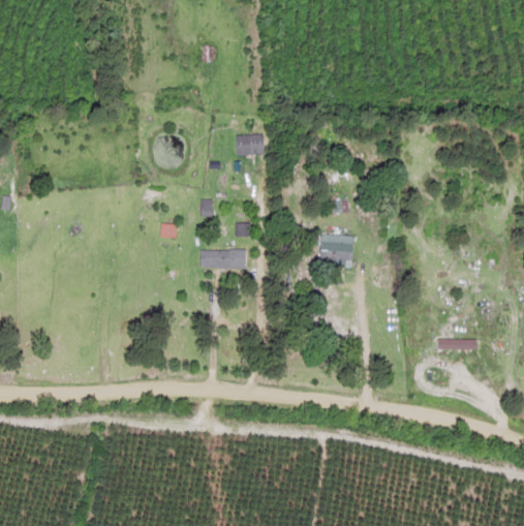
[(220,60),(220,43),(197,43),(197,60),(220,60)]
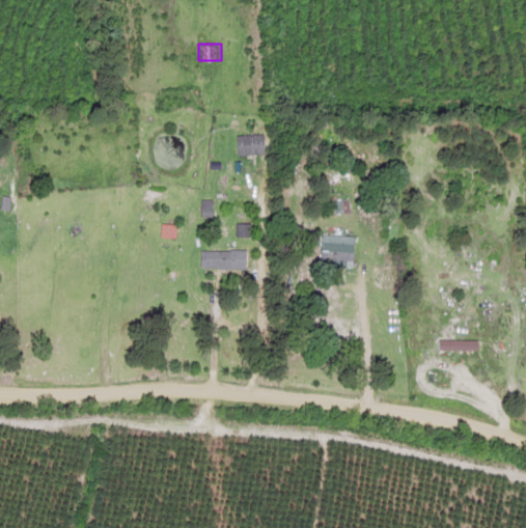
[(238,133),(238,154),(265,153),(264,133),(238,133)]
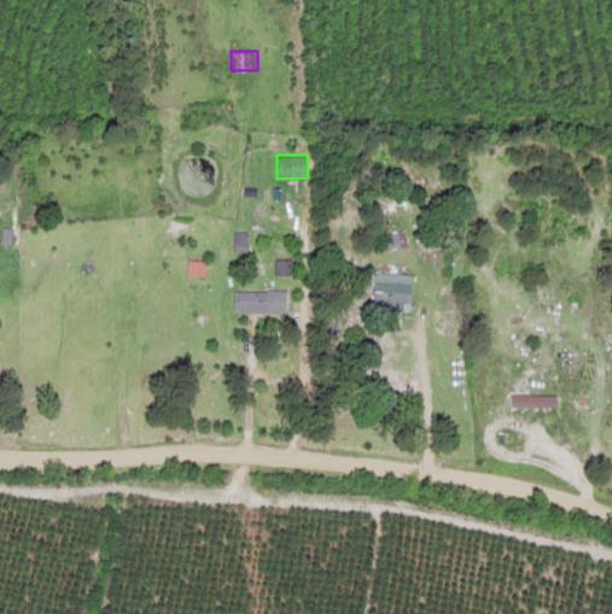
[(411,280),(373,280),(373,308),(411,308),(411,280)]
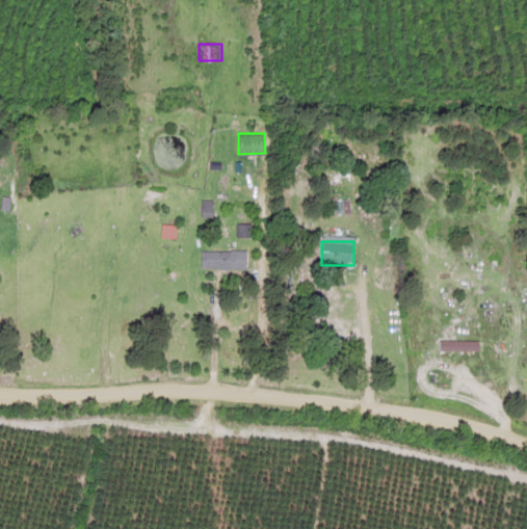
[(227,248),(204,248),(204,266),(227,266),(227,248)]
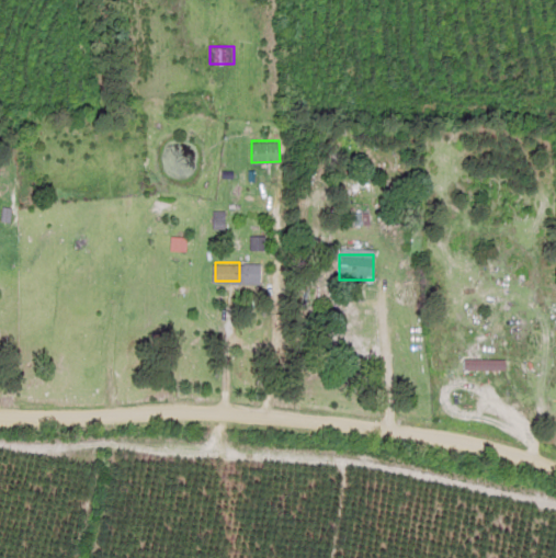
[(506,359),(464,359),(464,369),(506,369),(506,359)]
